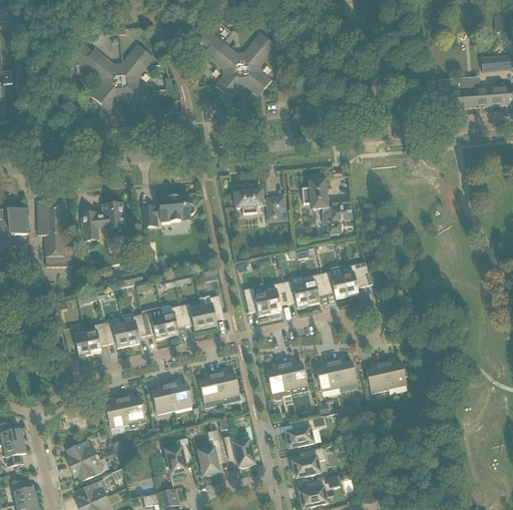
[(507,14),(495,15),(496,31),(508,30),(507,14)]
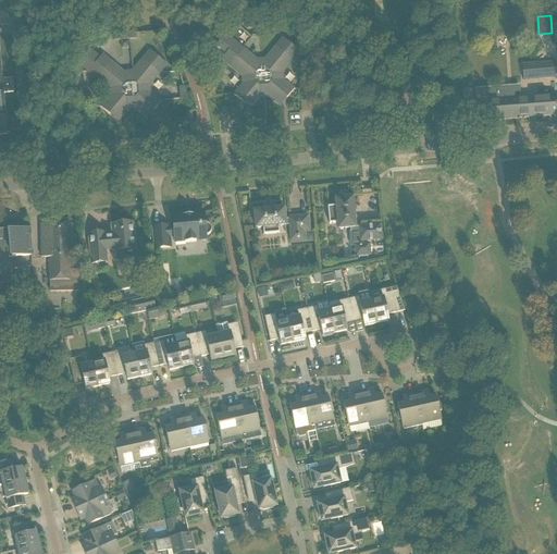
[(225,32),(217,42),(226,50),(221,57),(243,74),(243,81),(234,91),(233,91),(243,99),(245,96),(254,102),(260,95),(269,94),(276,100),(283,93),(286,95),(294,86),(283,76),(282,70),(299,49),(283,35),(264,56),(257,57),(235,39),(225,32)]
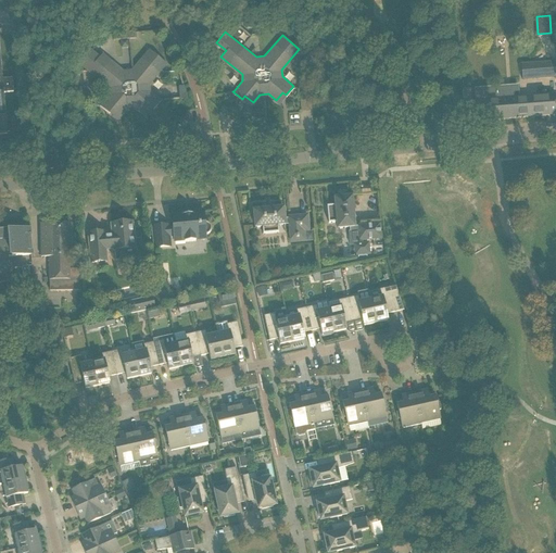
[(550,44),(534,45),(535,60),(552,59),(550,44)]
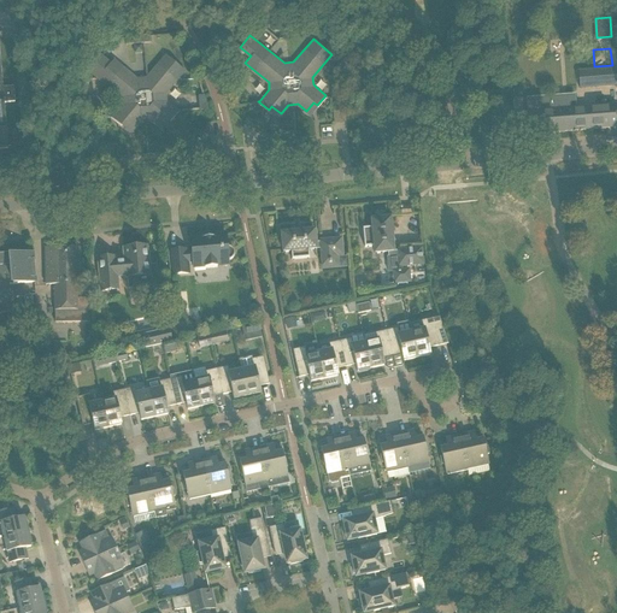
[(100,52),(87,68),(98,76),(121,95),(122,102),(111,115),(121,123),(124,119),(133,127),(140,118),(150,117),(159,125),(166,116),(170,119),(178,108),(165,99),(165,92),(184,68),(165,52),(146,76),(136,76),(113,57),(110,60),(100,52)]
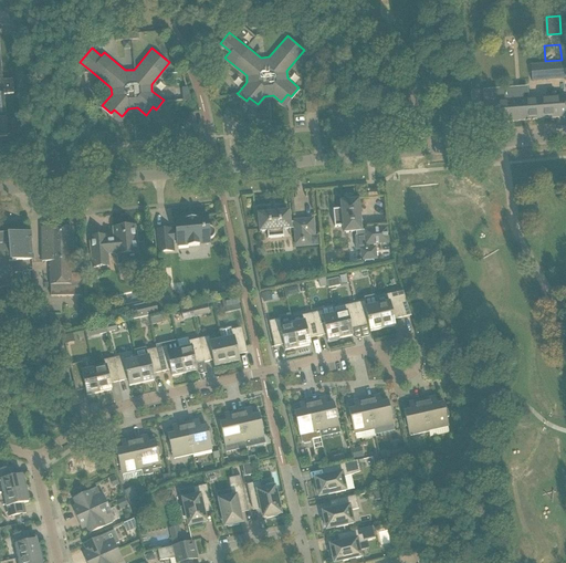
[(0,54),(0,133),(7,133),(7,132),(9,131),(9,126),(7,126),(3,92),(13,91),(12,76),(2,77),(0,54)]
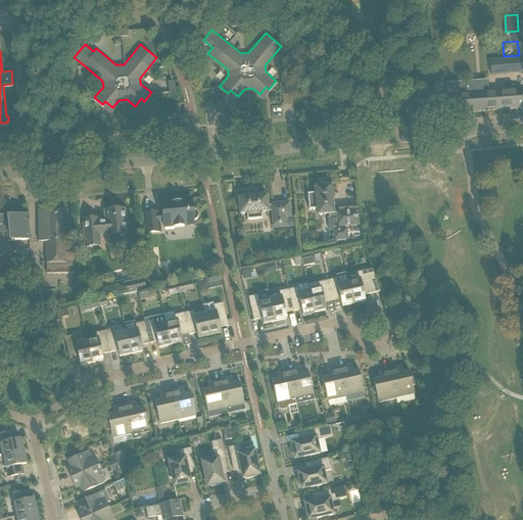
[(504,56),(500,57),(501,72),(520,69),(519,55),(504,56)]
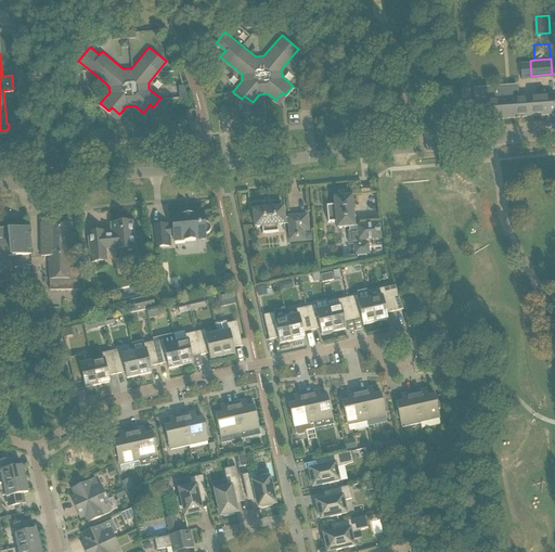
[(501,85),(494,85),(495,95),(497,95),(498,116),(516,114),(554,111),(554,99),(554,91),(517,94),(517,92),(516,84),(501,85)]
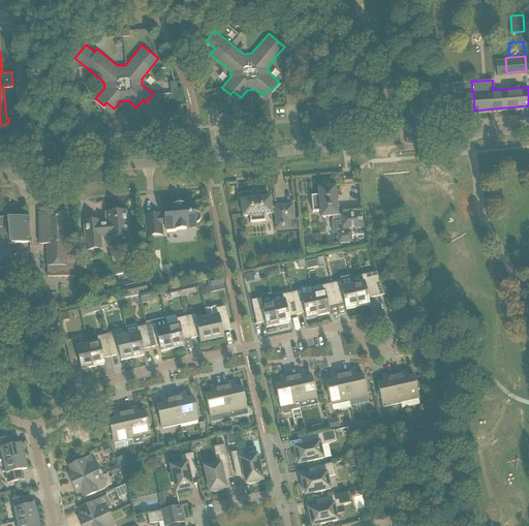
[(467,82),(452,83),(453,91),(454,112),(474,111),(473,91),(472,91),(471,81),(467,82)]
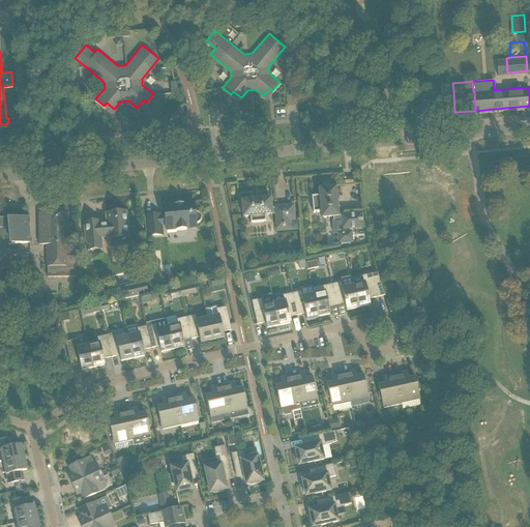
[(320,193),(312,194),(313,204),(313,209),(320,209),(321,215),(332,214),(333,217),(332,217),(333,231),(337,231),(339,240),(352,239),(351,228),(345,228),(345,227),(363,225),(362,221),(361,210),(342,212),(342,213),(337,213),(336,204),(337,204),(336,195),(335,195),(335,185),(319,186),(320,193)]
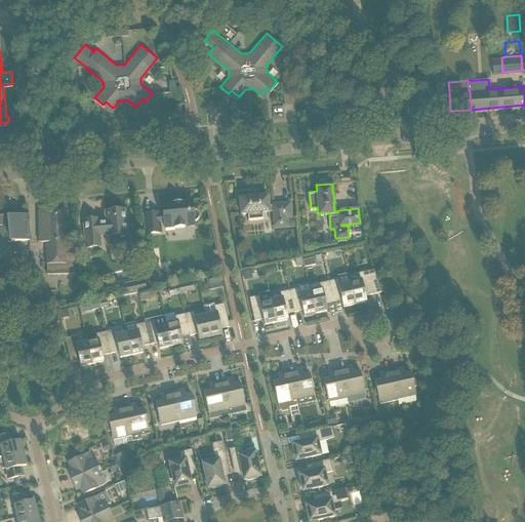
[(273,203),(269,204),(268,194),(257,195),(257,194),(248,195),(248,196),(239,197),(241,212),(247,211),(248,218),(263,216),(263,211),(270,210),(270,209),(273,209),(274,227),(289,226),(296,225),(295,215),(291,216),(290,200),(272,202),(273,203)]
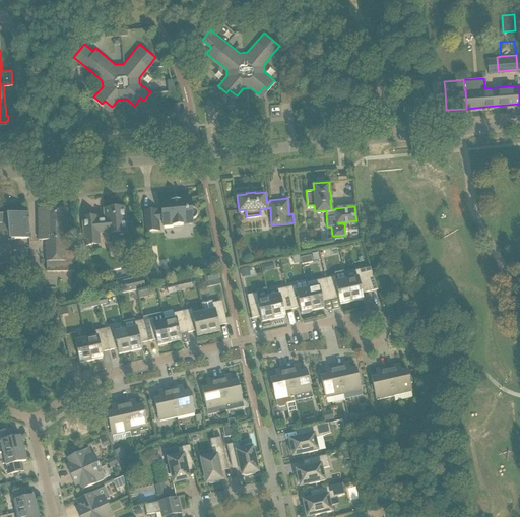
[(191,205),(190,195),(179,196),(179,197),(171,198),(171,196),(160,197),(161,207),(161,209),(156,210),(156,208),(143,209),(145,230),(160,229),(159,219),(161,219),(161,222),(192,219),(192,216),(193,216),(194,216),(195,215),(196,214),(197,213),(197,212),(197,211),(197,210),(197,209),(196,208),(196,207),(195,206),(194,206),(193,205),(192,205),(191,205)]
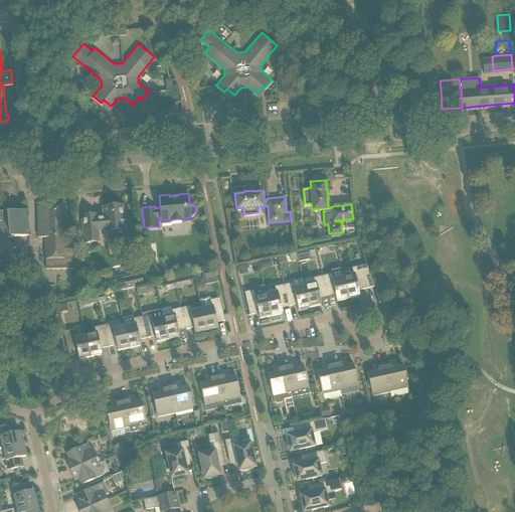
[(43,204),(37,204),(38,230),(38,235),(45,235),(45,257),(45,267),(74,266),(74,246),(64,246),(63,199),(57,199),(57,204),(43,204)]
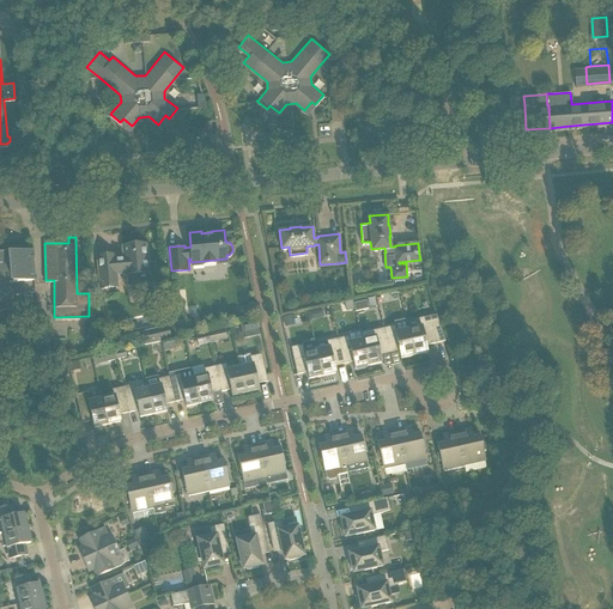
[(114,253),(98,254),(101,286),(116,285),(119,285),(117,272),(117,270),(126,270),(127,284),(138,282),(138,280),(137,270),(147,270),(147,272),(149,280),(149,281),(157,280),(156,259),(147,260),(145,242),(123,243),(125,256),(114,256),(114,253)]
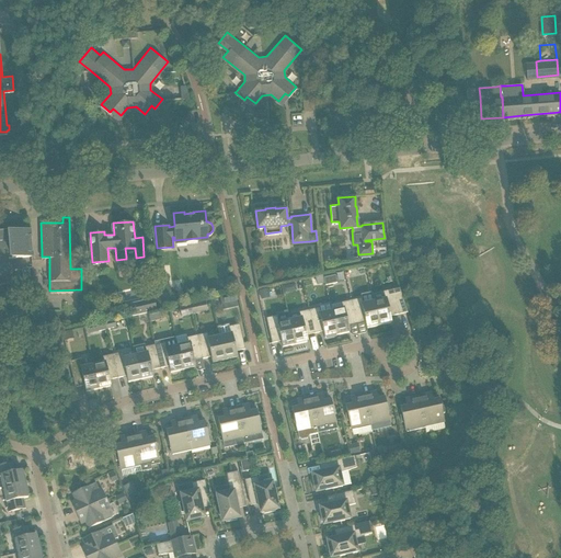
[(26,229),(22,229),(22,226),(0,227),(0,282),(11,281),(8,255),(31,253),(30,236),(26,236),(26,229)]
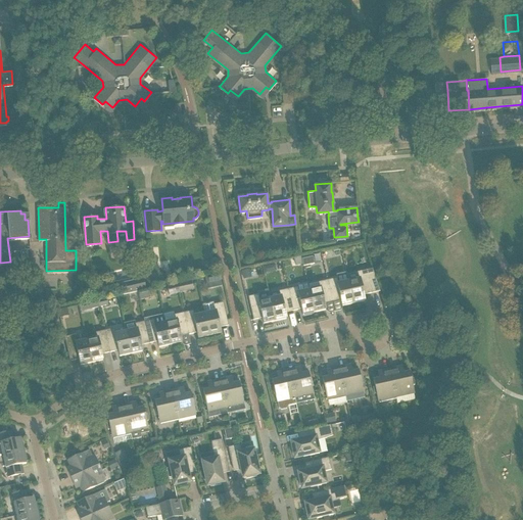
[(303,264),(315,261),(313,254),(302,256),(303,264)]
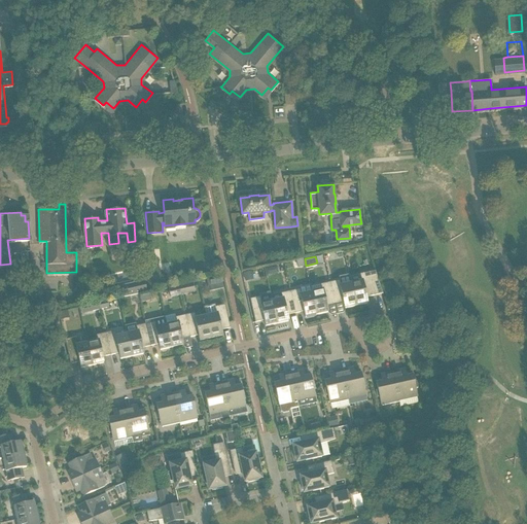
[(245,279),(253,277),(251,269),(243,271),(245,279)]
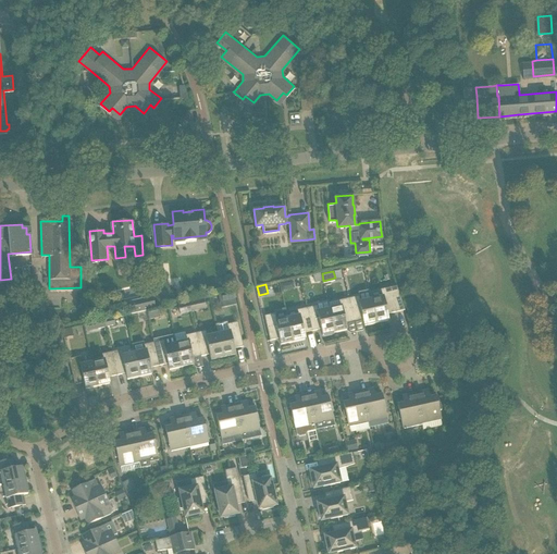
[(382,295),(371,297),(376,320),(388,318),(387,311),(404,308),(405,307),(396,284),(394,284),(380,287),(382,295)]
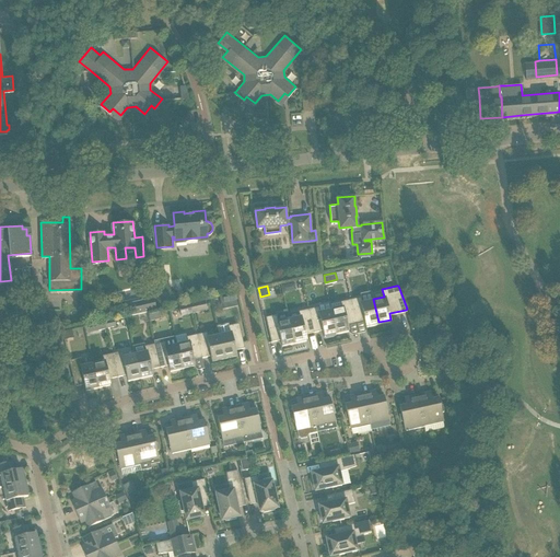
[(234,290),(222,292),(222,293),(224,301),(236,299),(234,290)]
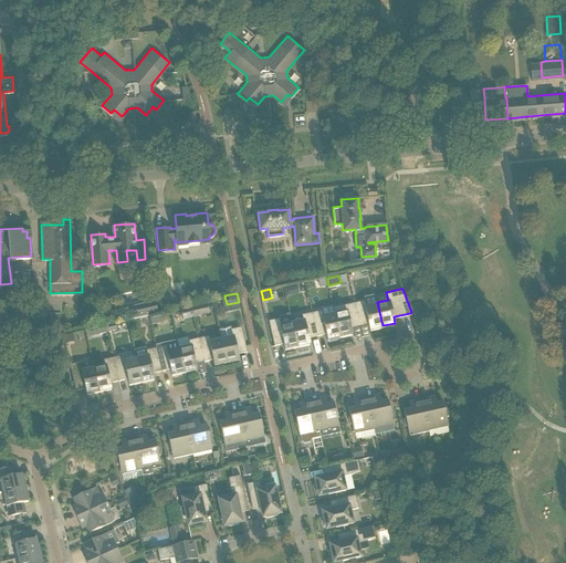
[(133,316),(157,311),(156,299),(130,304),(133,316)]
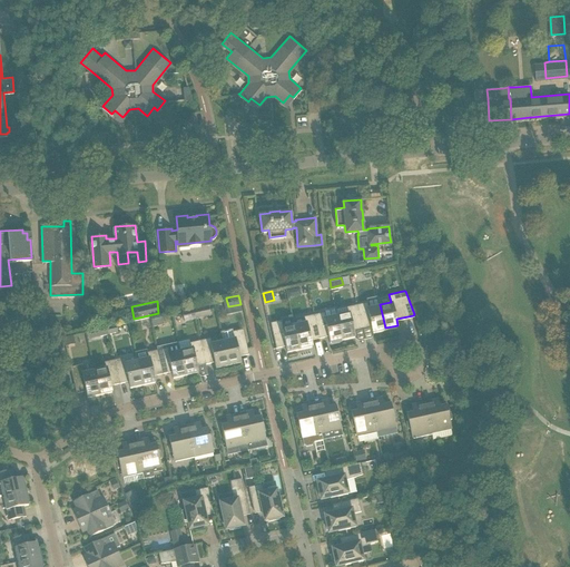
[(367,301),(356,303),(362,326),(371,324),(373,331),(385,328),(380,304),(369,306),(367,301)]
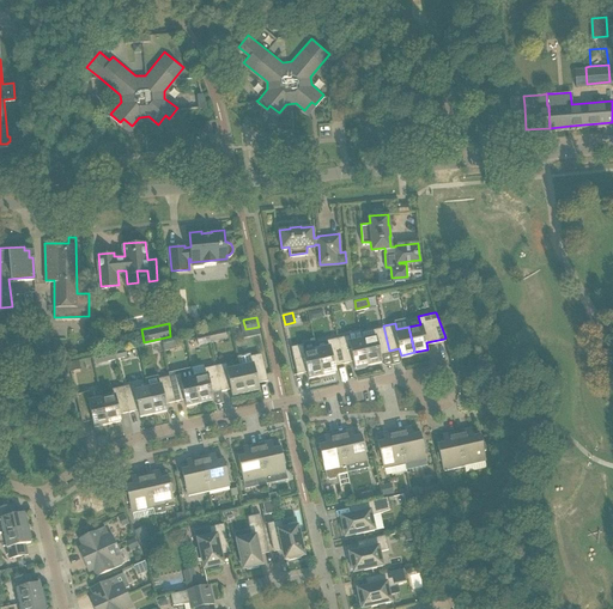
[(374,334),(362,338),(368,363),(381,360),(380,353),(389,351),(383,326),(372,328),(374,334)]
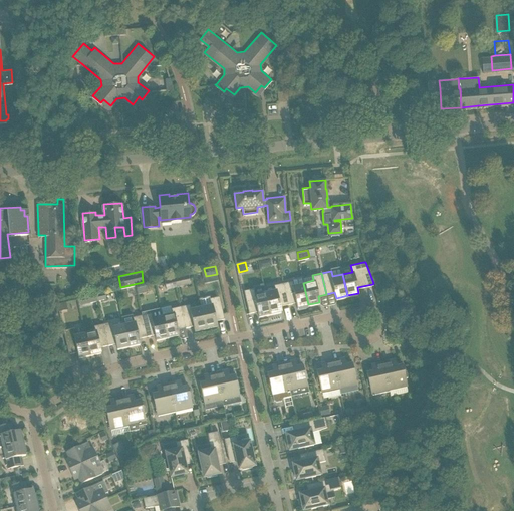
[(166,287),(176,285),(174,277),(165,279),(166,287)]
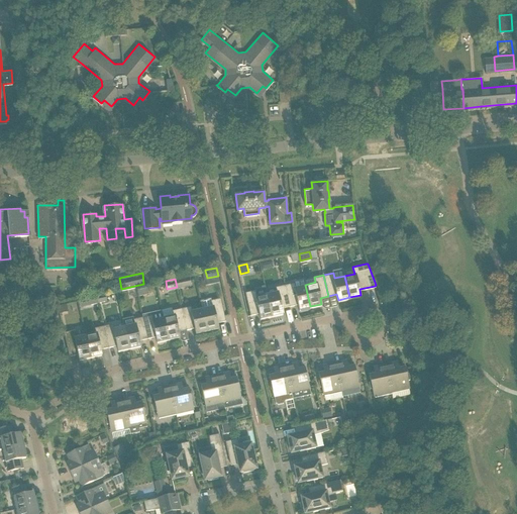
[(294,281),(285,284),(290,305),(298,303),(299,309),(310,306),(305,285),(295,287),(294,281)]
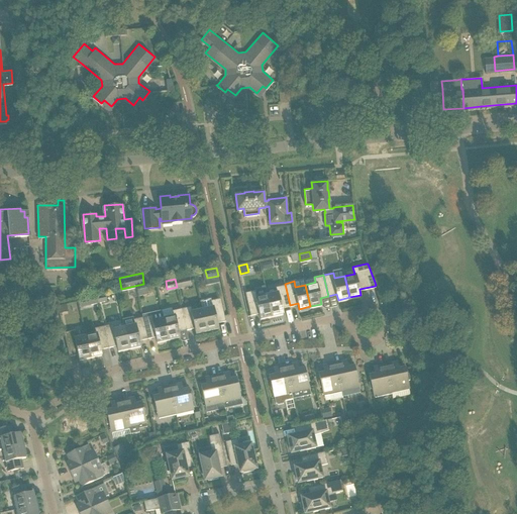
[(282,307),(290,305),(285,284),(276,286),(277,291),(267,293),(272,315),(283,312),(282,307)]
